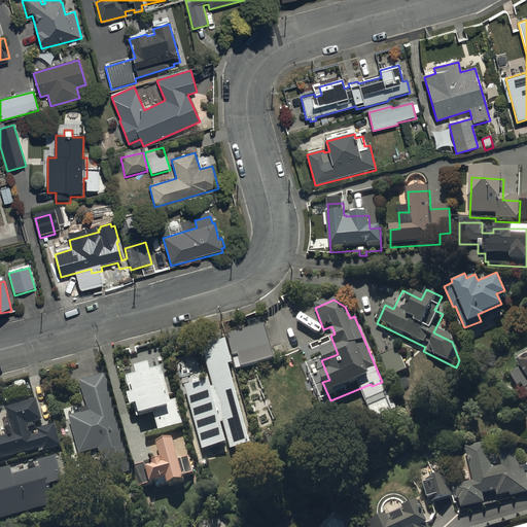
[(266,329),(229,339),(235,361),(272,351),(266,329)]
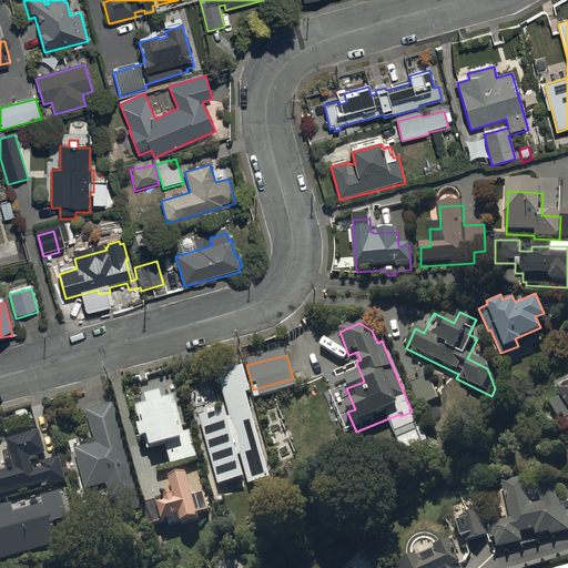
[(244,371),(217,378),(250,489),(272,483),(247,401),(252,398),(244,371)]
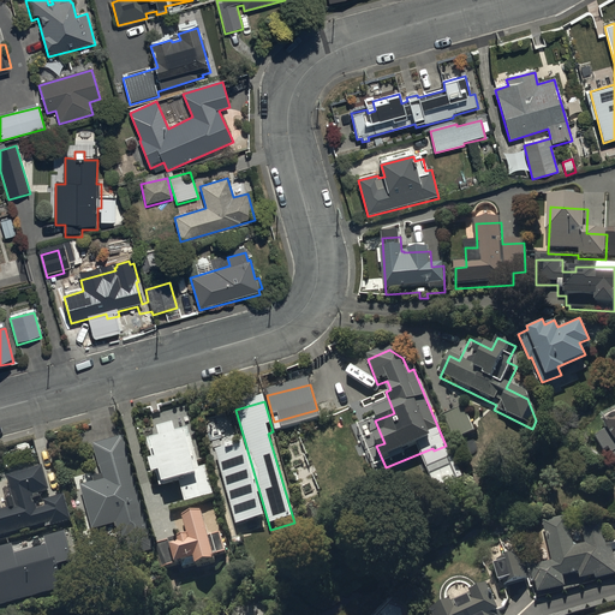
[(614,408),(602,418),(607,427),(593,435),(604,451),(609,447),(614,457),(614,408)]
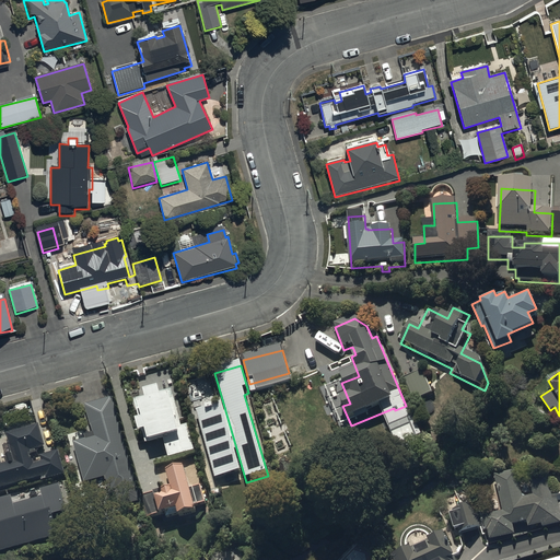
[(423,374),(404,382),(413,406),(433,398),(423,374)]
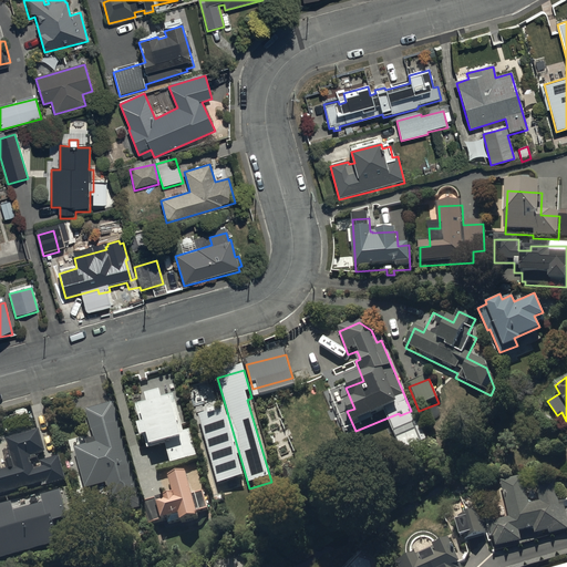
[(158,388),(144,391),(147,401),(135,404),(147,445),(164,441),(169,462),(196,454),(189,429),(184,430),(173,392),(162,395),(158,388)]
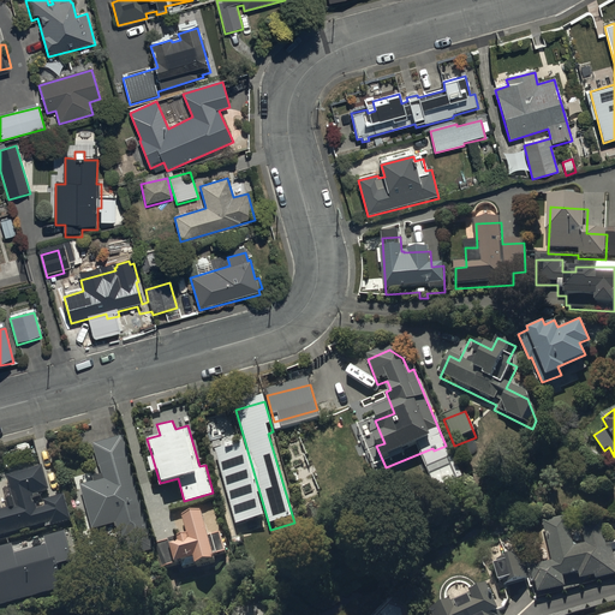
[(155,556),(124,441),(94,448),(102,481),(95,483),(96,487),(82,491),(93,533),(115,527),(121,548),(127,547),(132,563),(155,556)]
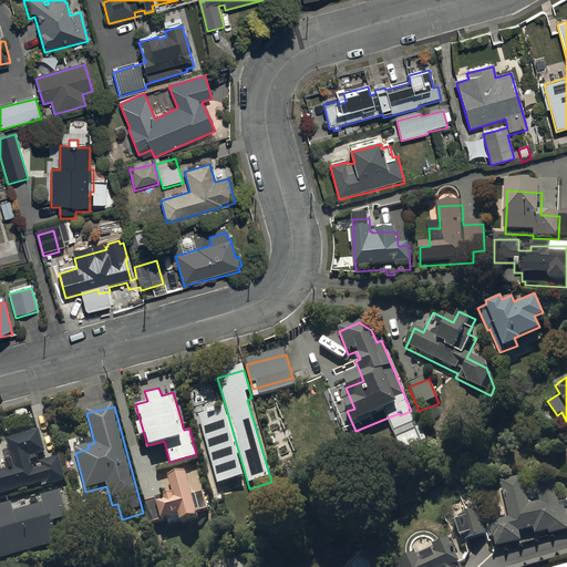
[(209,418),(199,421),(218,490),(244,482),(225,414),(216,416),(215,412),(208,414),(209,418)]
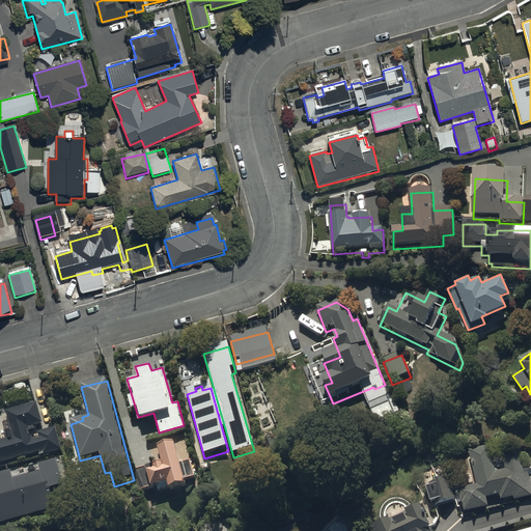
[(43,427),(37,408),(6,415),(9,429),(5,430),(8,442),(1,444),(0,441),(0,466),(43,455),(43,458),(62,454),(56,431),(38,436),(39,441),(32,443),(29,430),(43,427)]
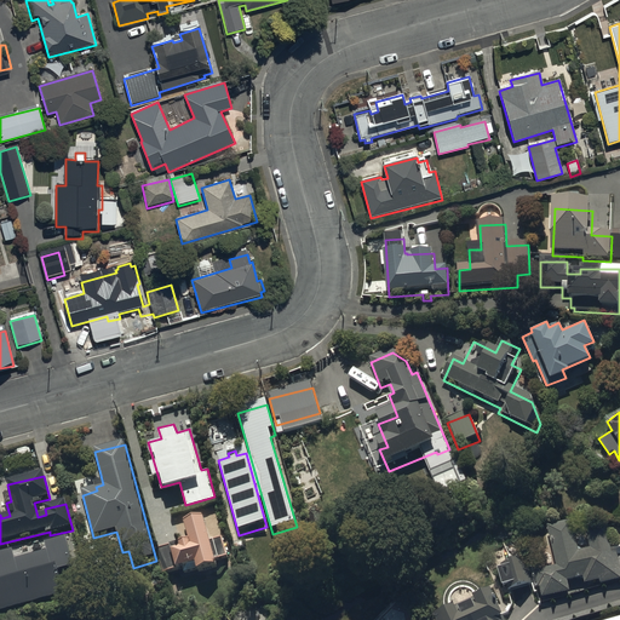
[(190,539),(156,547),(164,574),(183,568),(184,573),(197,568),(199,572),(218,567),(217,561),(228,557),(222,535),(208,540),(201,514),(184,518),(190,539)]
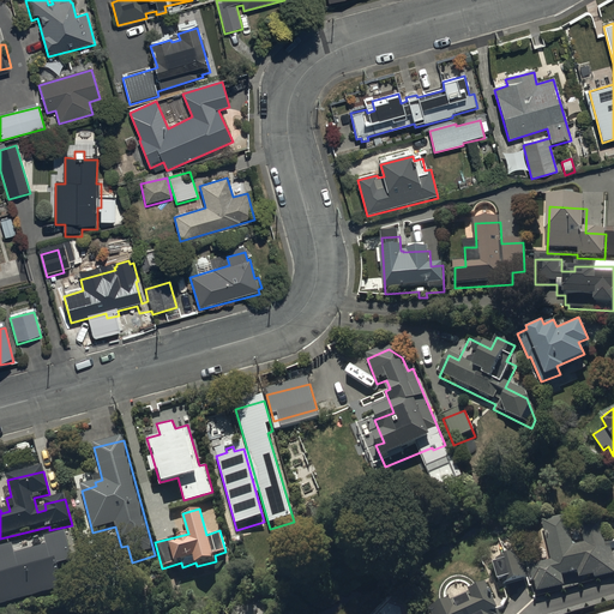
[(535,579),(536,589),(564,583),(561,572),(577,569),(578,575),(594,572),(594,576),(613,570),(613,558),(611,541),(605,542),(600,519),(582,523),(585,540),(581,541),(578,530),(570,533),(565,512),(539,518),(541,528),(543,528),(551,558),(524,564),(521,549),(499,554),(499,557),(493,559),(497,576),(503,575),(504,582),(529,576),(530,581),(535,579)]
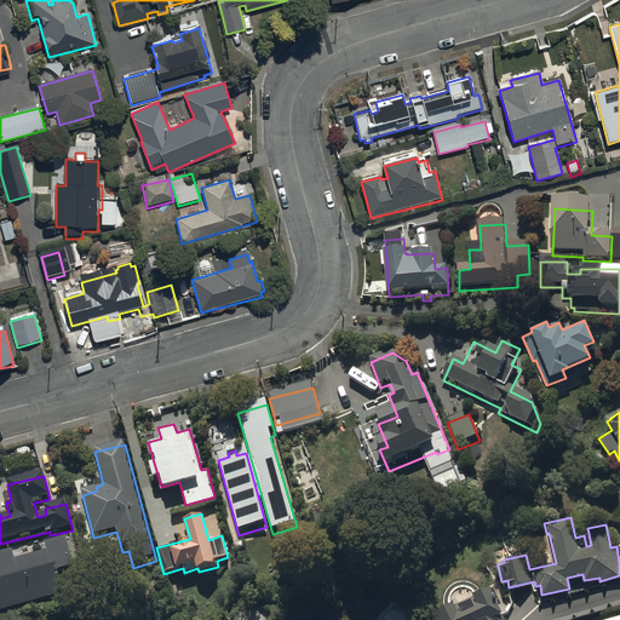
[(13,555),(0,557),(0,607),(79,586),(67,543),(46,549),(49,556),(16,564),(13,555)]
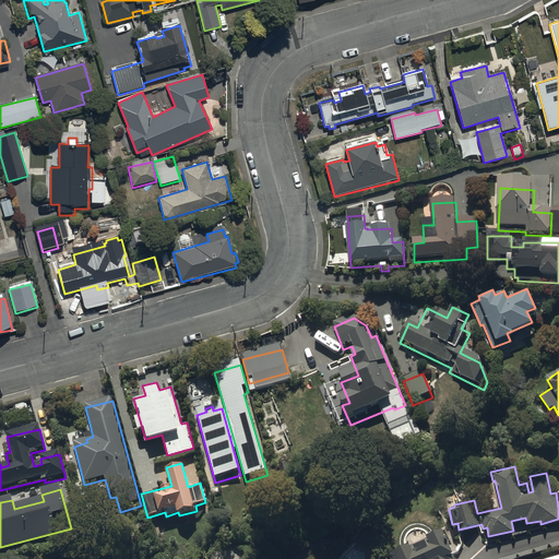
[(456,558),(442,527),(427,534),(428,537),(411,545),(411,543),(391,551),(394,558),(456,558)]
